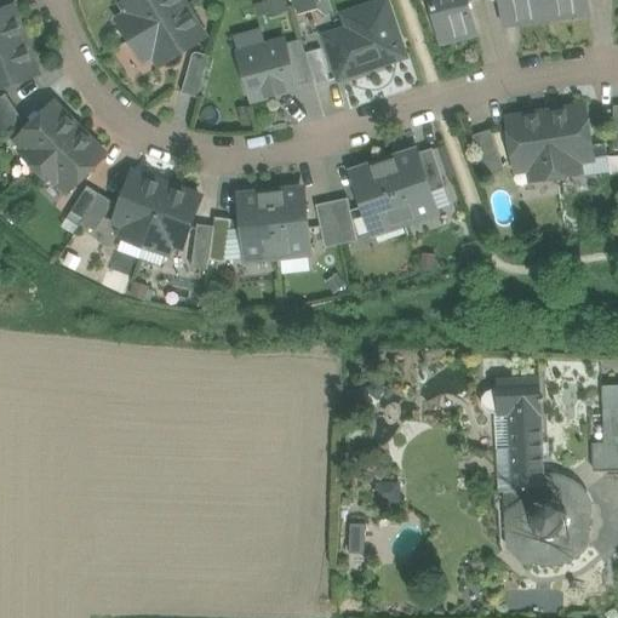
[(121,0),(119,1),(126,12),(115,18),(129,39),(183,5),(179,0),(121,0)]
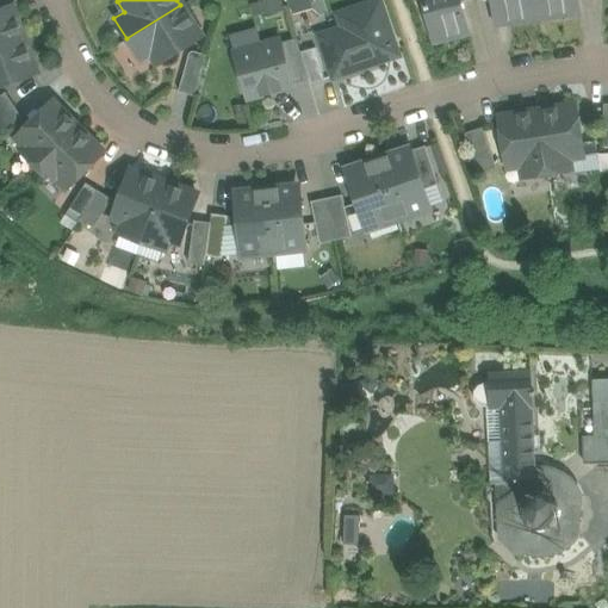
[(286,0),(290,13),(311,7),(309,0),(286,0)]
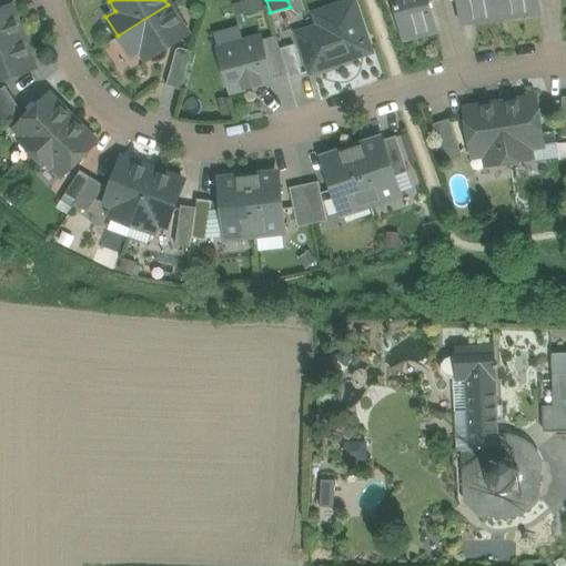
[(292,30),(306,76),(374,53),(356,0),(339,0),(310,10),(314,23),(292,30)]
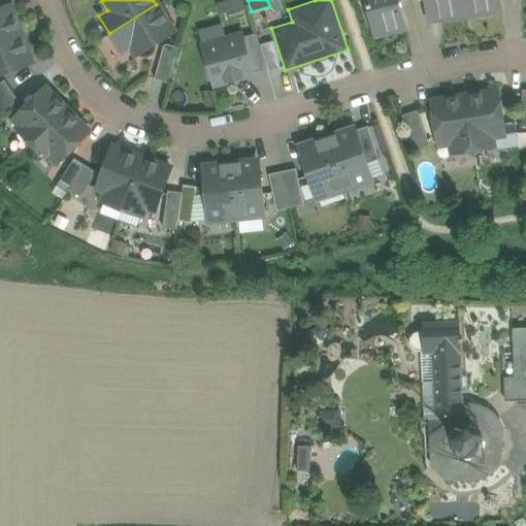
[(364,0),(372,34),(386,31),(386,32),(397,30),(397,28),(403,26),(396,1),(396,0),(364,0)]
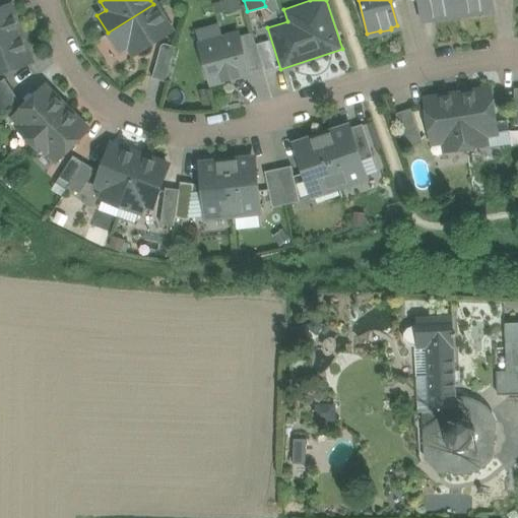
[(418,0),(418,2),(421,18),(456,13),(453,0),(418,0)]
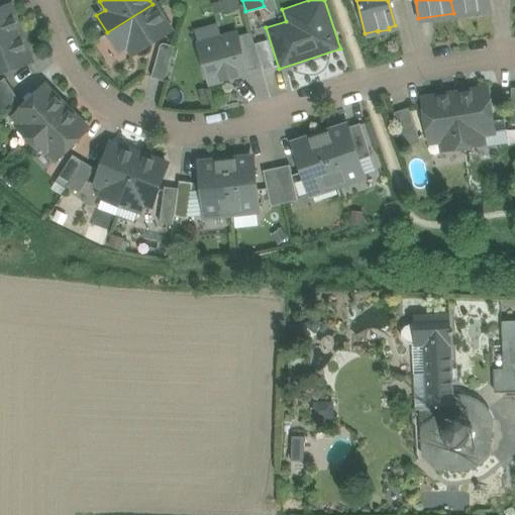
[(450,0),(453,13),(488,8),(486,0),(450,0)]
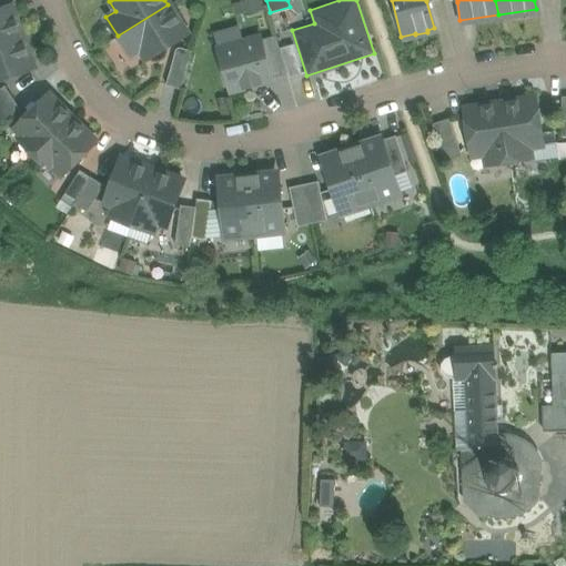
[(9,4),(0,7),(0,42),(21,36),(9,4)]
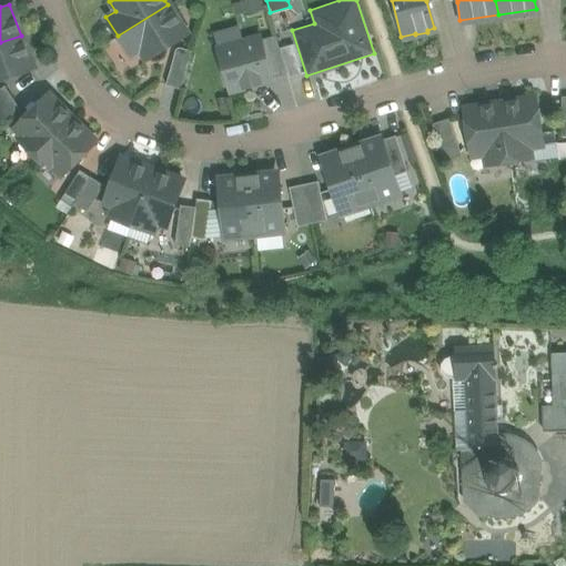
[(168,4),(118,36),(129,54),(139,49),(144,59),(185,33),(168,4)]
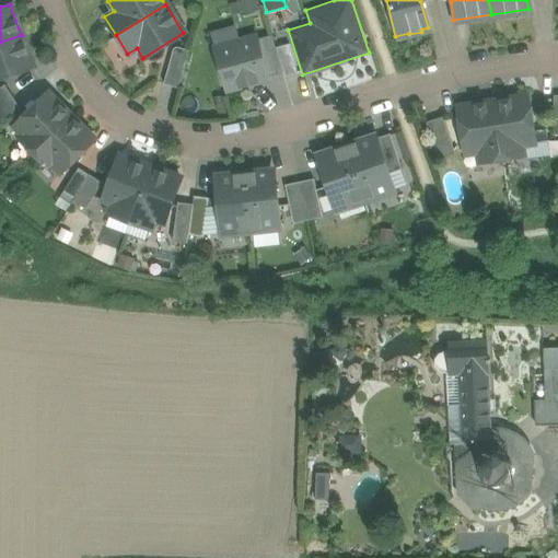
[(257,37),(256,32),(211,44),(224,93),(269,80),(268,76),(257,37)]
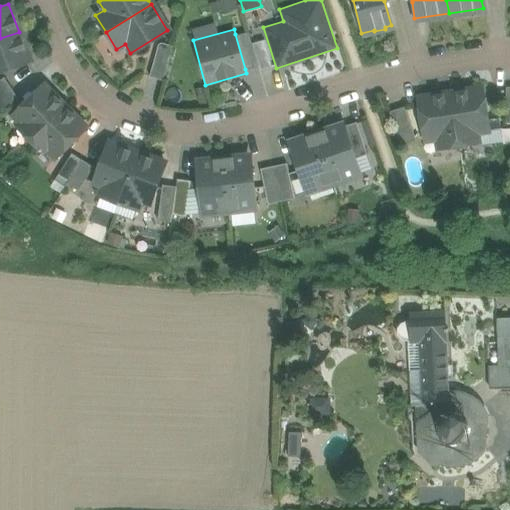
[(247,31),(235,34),(245,69),(257,65),(251,43),(247,31)]
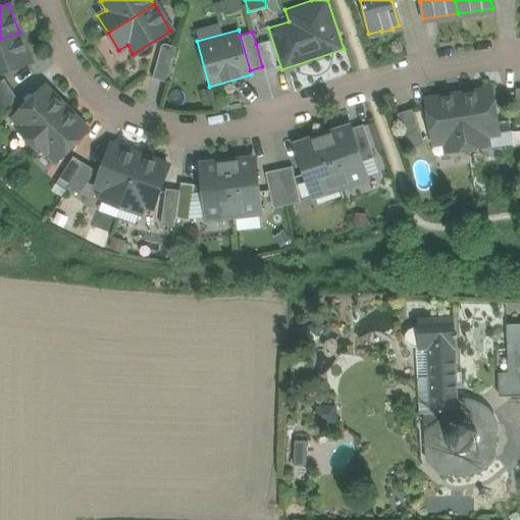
[(19,33),(0,39),(0,71),(30,61),(19,33)]
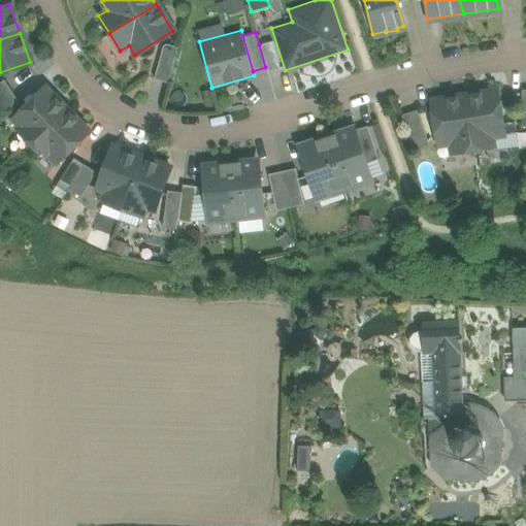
[(259,44),(265,67),(266,71),(280,68),(271,40),(259,44)]
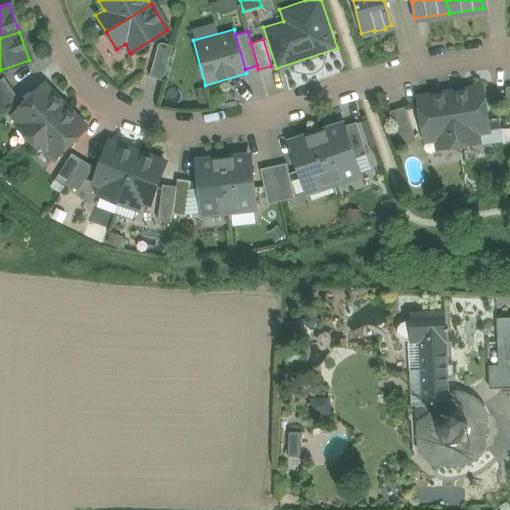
[(171,45),(160,42),(157,43),(148,76),(161,80),(171,45)]
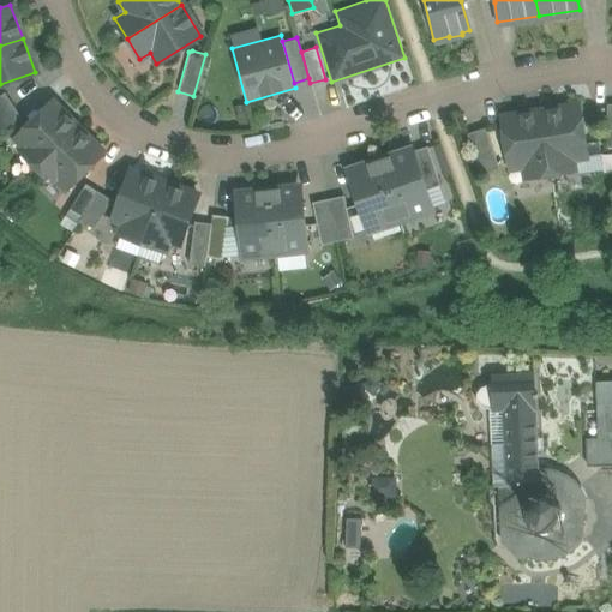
[(4,91),(0,94),(0,113),(12,106),(4,91)]
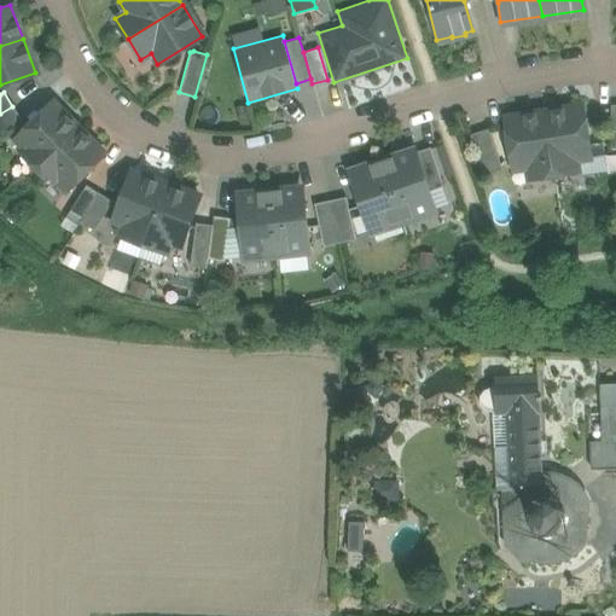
[(51,102),(13,138),(25,150),(22,154),(35,168),(76,127),(51,102)]
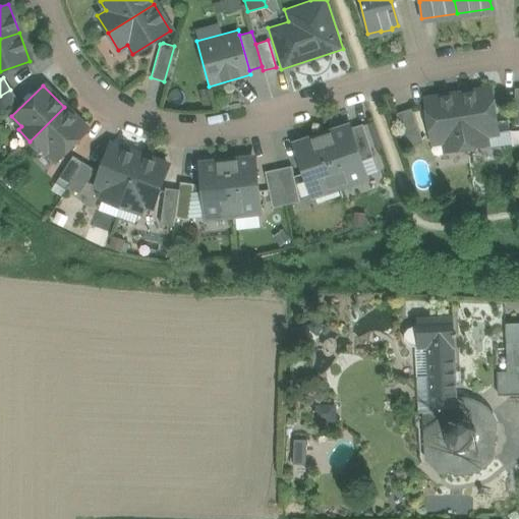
[(488,89),(456,94),(465,147),(484,143),(483,133),(496,132),(488,89)]
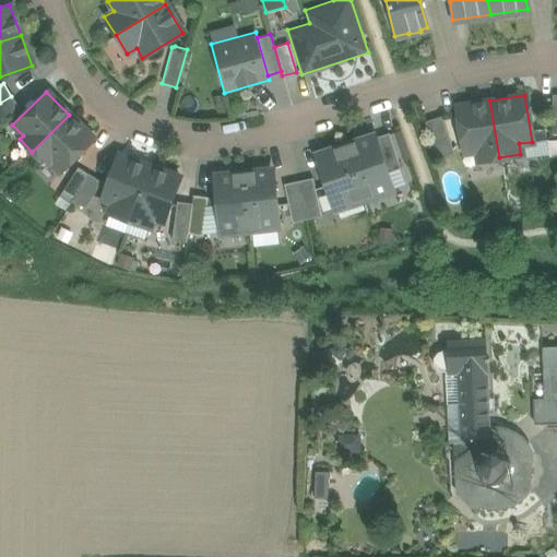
[(11,96),(0,103),(0,121),(20,109),(11,96)]
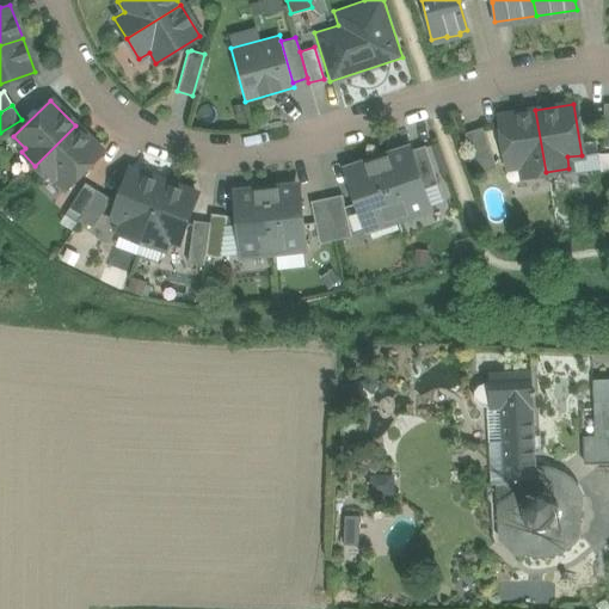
[(535,110),(498,116),(505,167),(520,165),(522,177),(546,172),(535,110)]
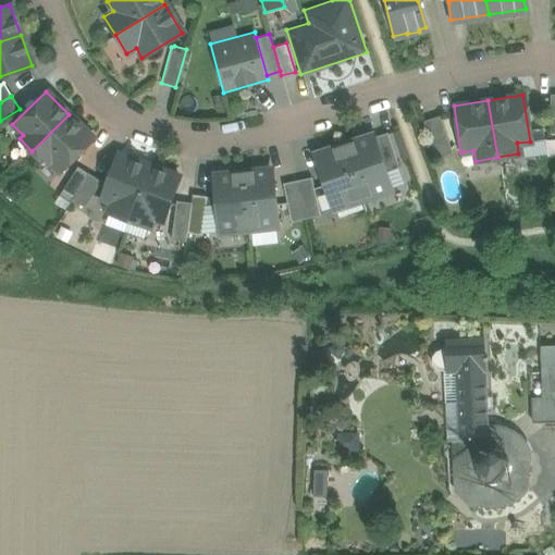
[(69,114),(32,151),(45,164),(48,160),(59,171),(93,137),(69,114)]
